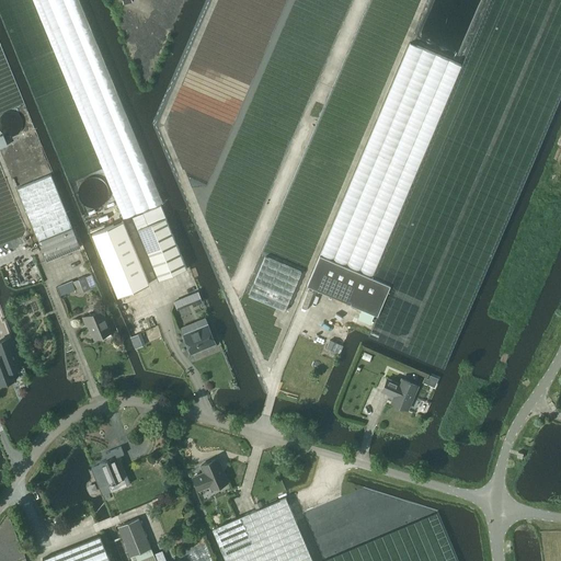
[(411,44),(306,285),(377,316),(389,285),(370,277),(464,66),(411,44)]
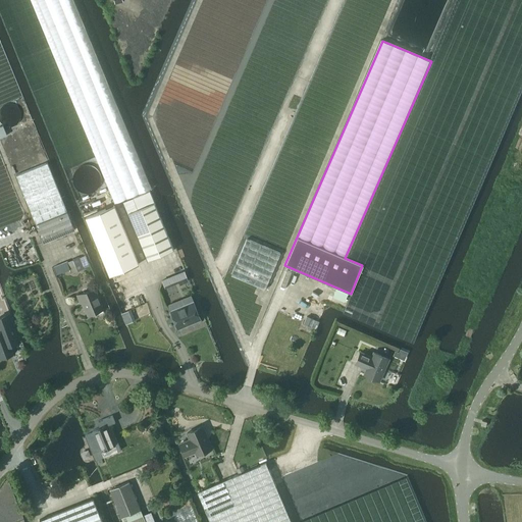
[(21,114),(21,113),(21,110),(19,106),(17,105),(15,104),(11,103),(10,103),(7,103),(6,104),(3,105),(2,107),(1,109),(0,111),(0,113),(1,117),(2,119),(3,120),(6,123),(9,124),(11,124),(13,124),(15,123),(18,121),(20,118),(21,116),(21,114)]
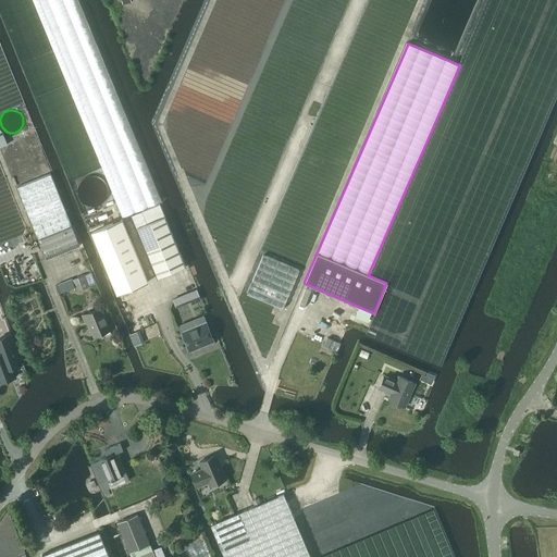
[(17,186),(46,258),(78,245),(50,173),(17,186)]
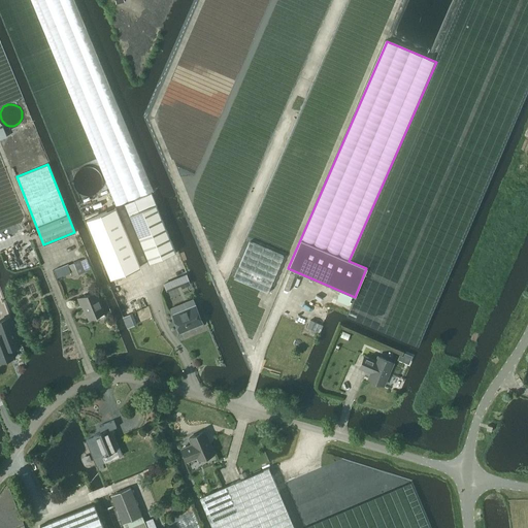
[(175,253),(156,205),(130,216),(150,263),(175,253)]
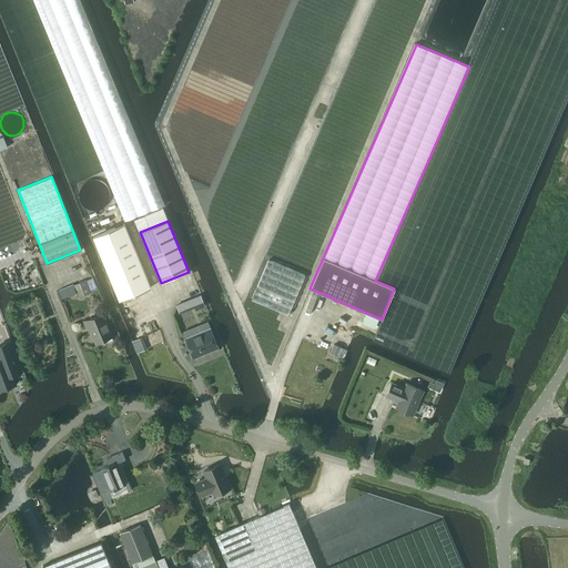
[(124,223),(93,236),(120,301),(151,287),(124,223)]
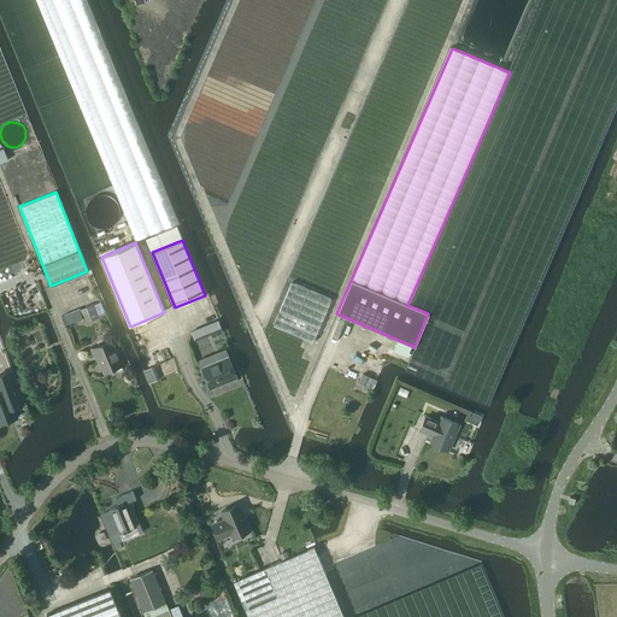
[(291,282),(281,305),(274,325),(312,342),(330,300),(291,282)]
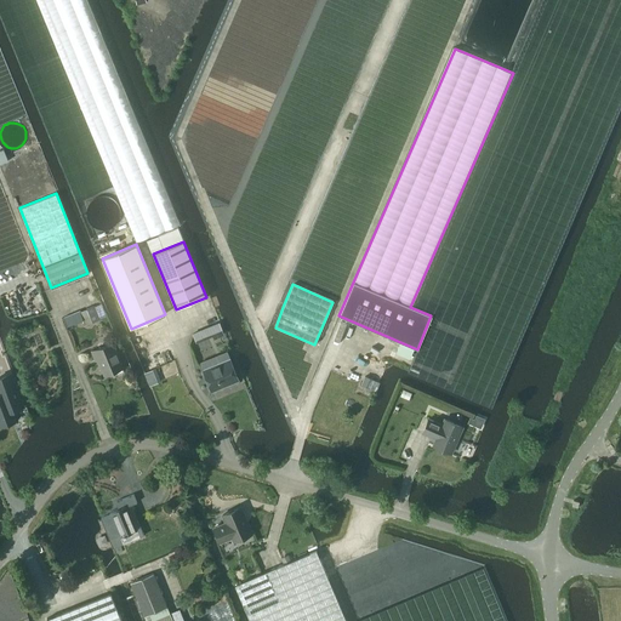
[(84,320),(86,325),(100,319),(98,319),(93,306),(80,311),(84,320)]
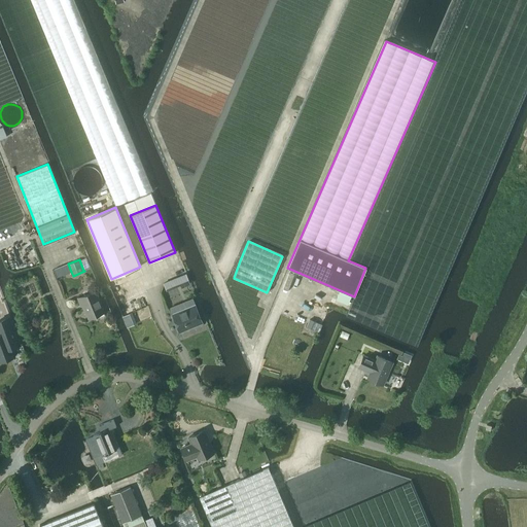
[(185,274),(176,278),(179,284),(184,282),(185,285),(189,283),(185,274)]
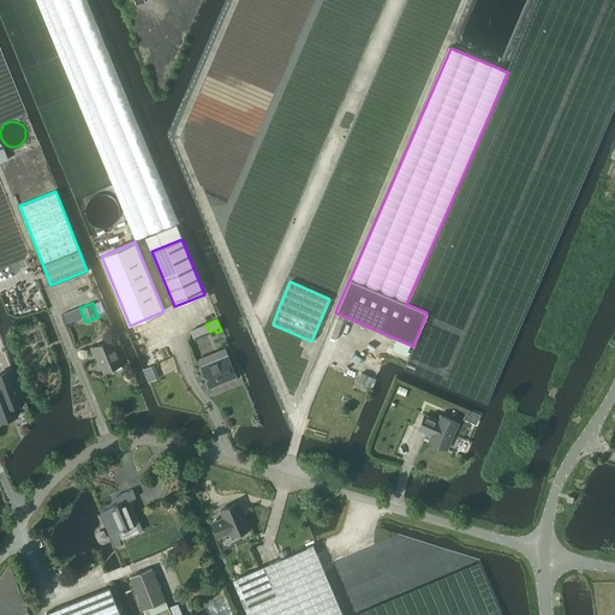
[(90,348),(94,357),(96,356),(103,371),(120,364),(111,340),(90,348)]
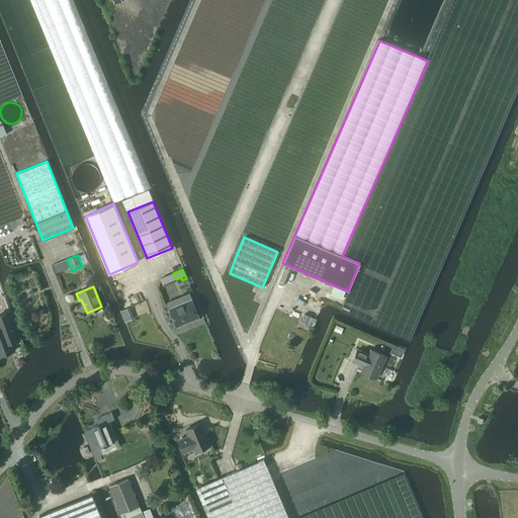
[(336,288),(333,295),(342,299),(345,291),(336,288)]
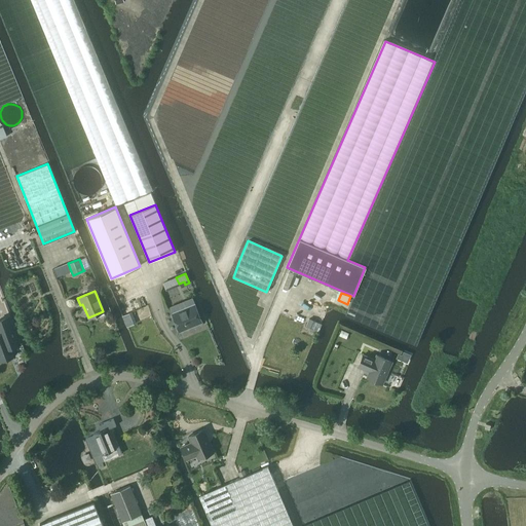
[(172,314),(179,331),(188,327),(187,325),(200,321),(193,305),(172,314)]
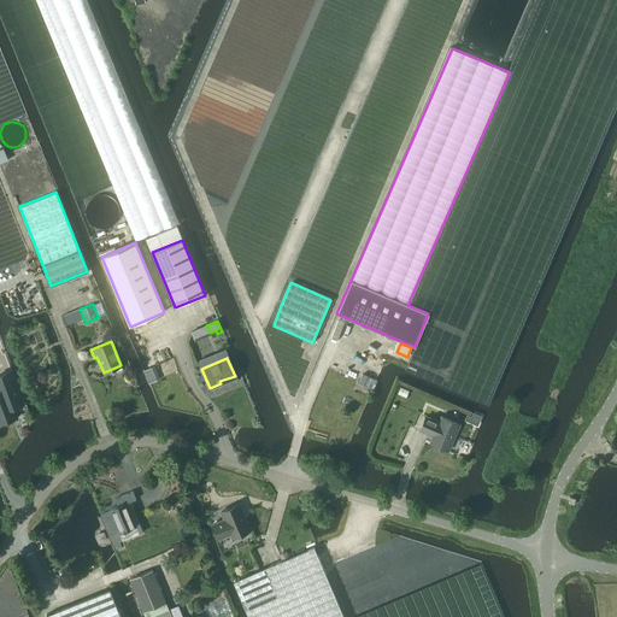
[(152,368),(144,370),(150,385),(158,381),(152,368)]
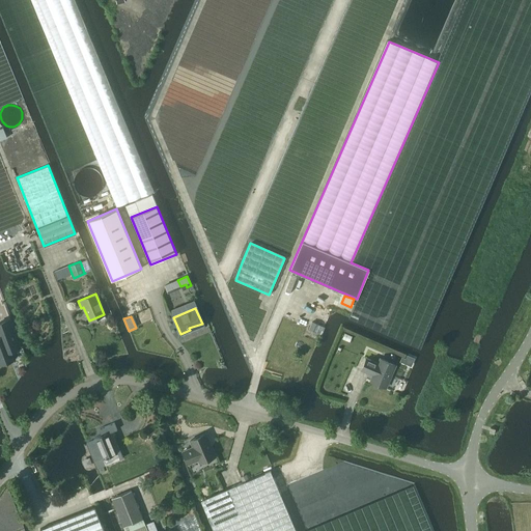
[(0,331),(1,336),(0,336),(0,364),(15,359),(11,351),(20,347),(9,318),(0,322),(0,331)]
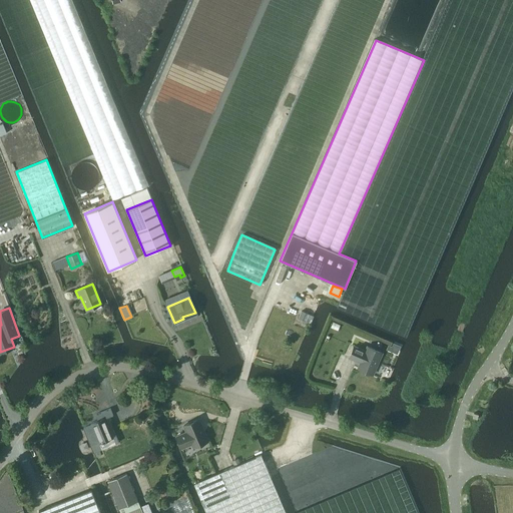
[(301,311),(298,318),(306,322),(309,314),(301,311)]
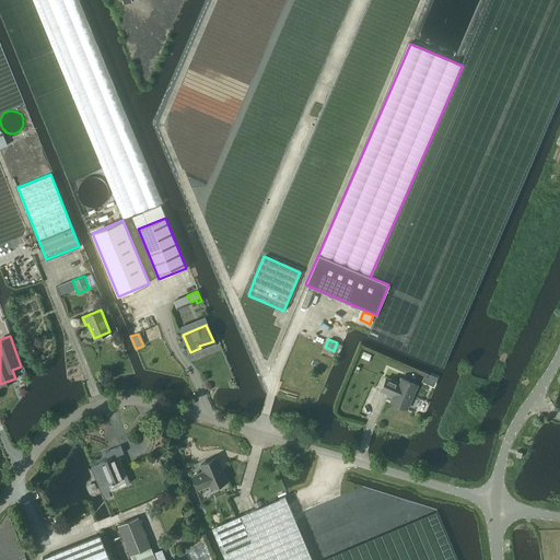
[(363,351),(361,357),(369,360),(371,354),(363,351)]
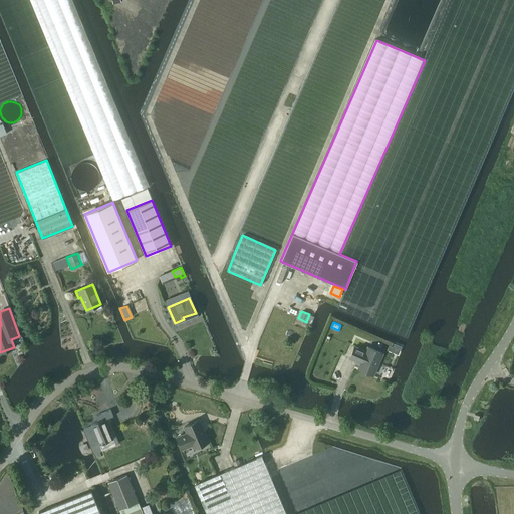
[(350,358),(361,362),(358,368),(373,374),(382,353),(367,347),(365,351),(355,347),(350,358)]
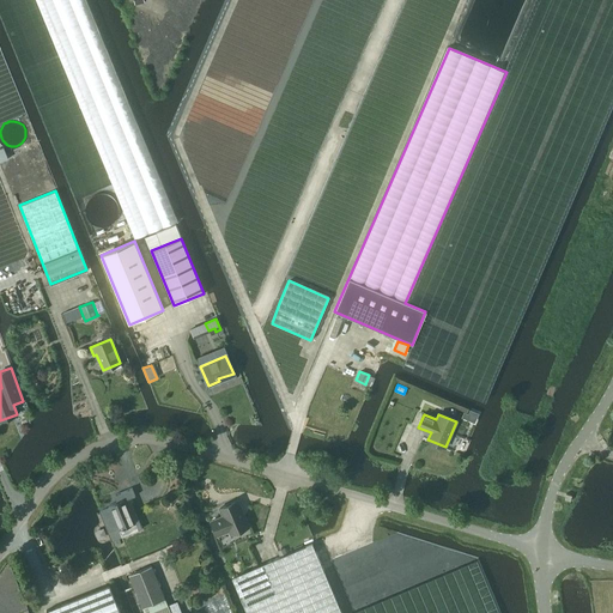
[(101,511),(99,511),(99,513),(101,513),(109,532),(119,528),(119,529),(121,528),(122,529),(125,528),(123,527),(135,522),(132,515),(125,497),(128,496),(129,498),(135,496),(132,489),(114,496),(116,502),(109,505),(110,508),(101,511)]
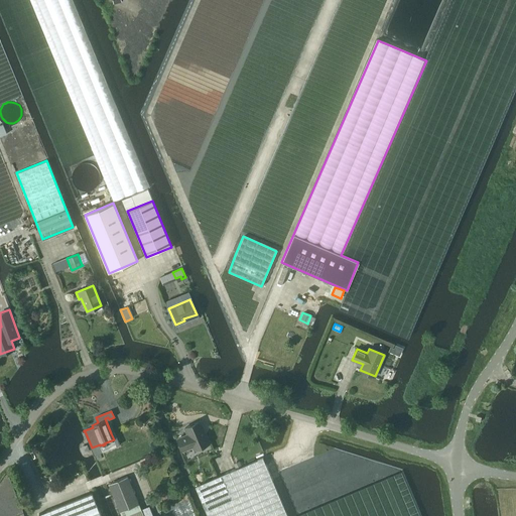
[(184,436),(177,439),(182,450),(192,446),(194,449),(210,443),(200,421),(184,427),(188,435),(184,437),(184,436)]
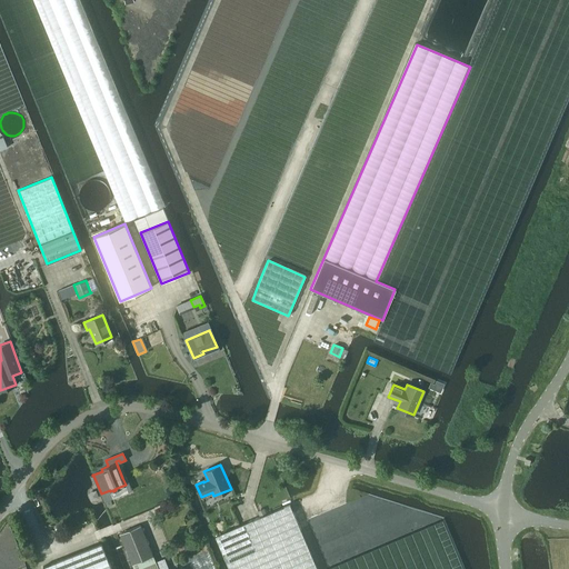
[(216,536),(229,568),(317,568),(289,505),(216,536)]
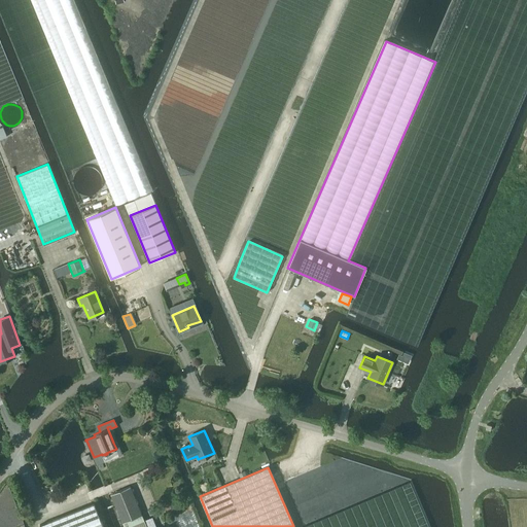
[(110,494),(123,523),(124,526),(156,526),(152,517),(144,520),(142,515),(141,516),(130,487),(110,494)]
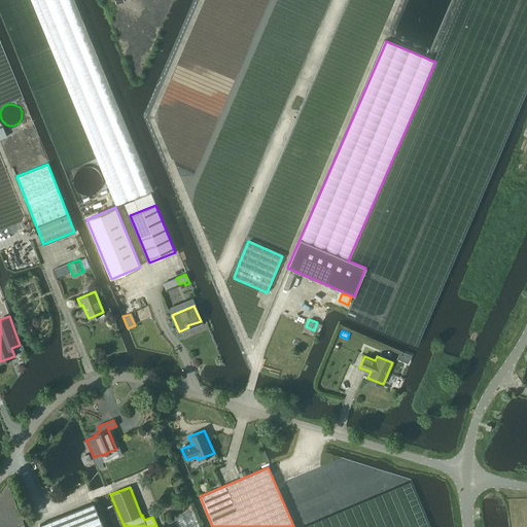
[(39,526),(103,526),(94,503),(39,525),(39,526)]
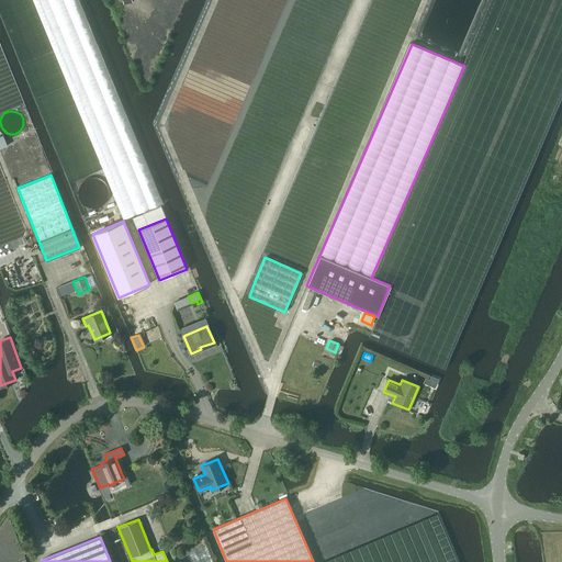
[(188,538),(181,540),(184,548),(190,546),(188,538)]
